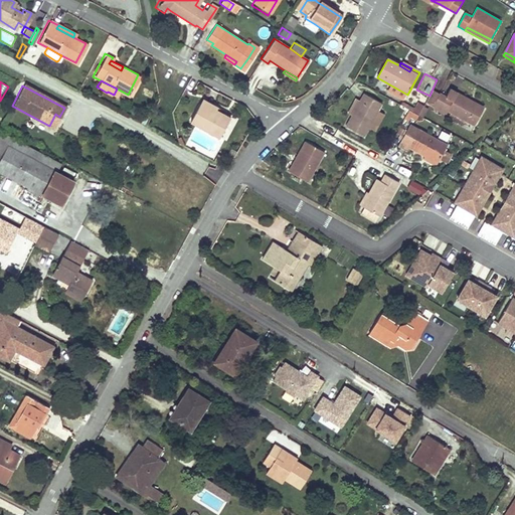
[(433,90),(425,103),(446,114),(447,112),(473,126),(482,111),(469,104),(471,102),(450,90),(446,97),(433,90)]
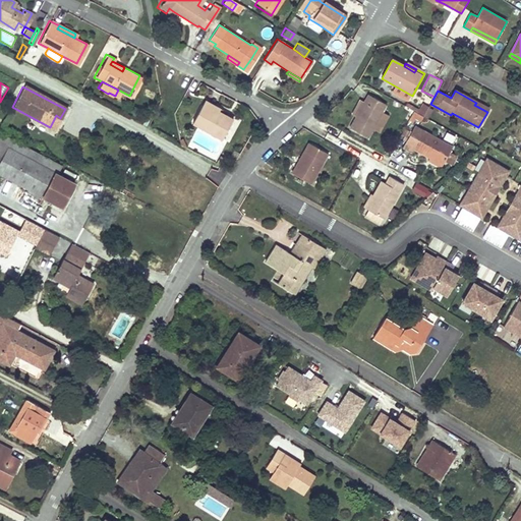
[(354,118),(348,128),(365,138),(372,126),(373,124),(380,113),(384,105),(366,96),(362,102),(356,114),(354,118)]
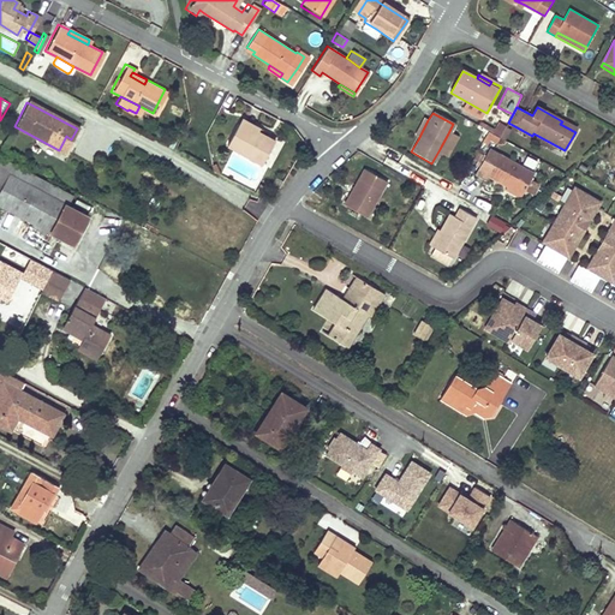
[(240,115),(237,121),(254,131),(255,127),(256,125),(240,115)]
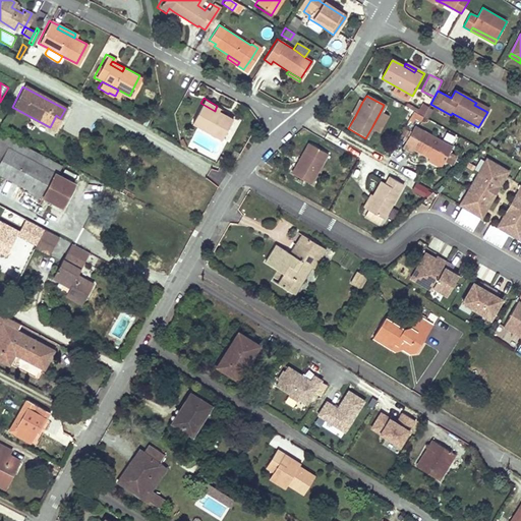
[(356,114),(362,102),(358,100),(350,115),(354,118),(356,114)]
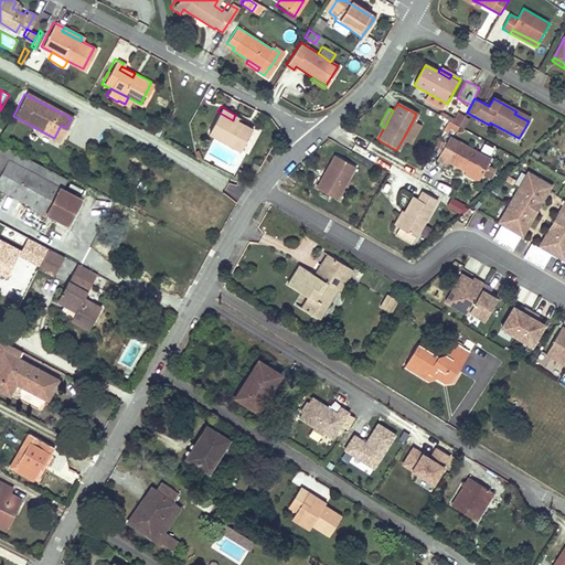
[(233,120),(217,112),(208,130),(240,148),(251,127),(234,117),(233,120)]
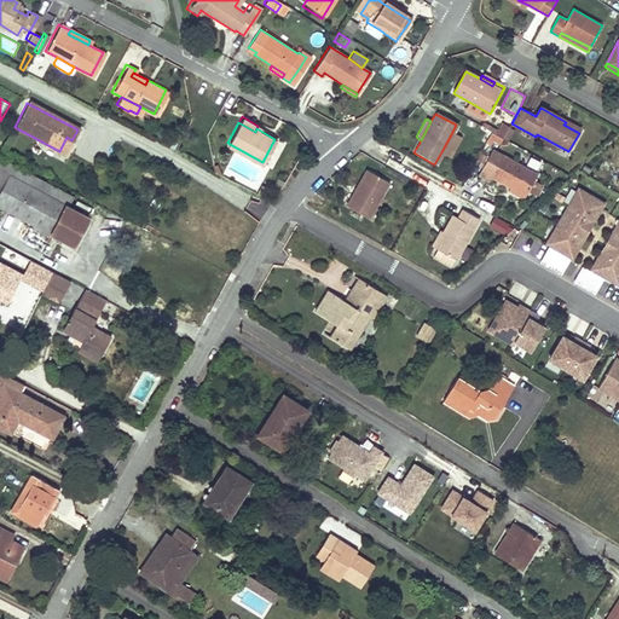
[(501,139),(503,140),(508,129),(509,128),(503,125),(497,134),(496,137),(501,139)]
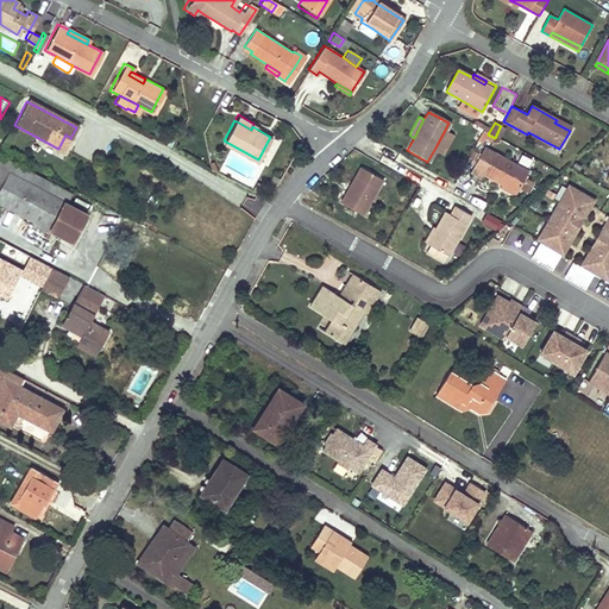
[(488,135),(489,132),(475,124),(472,126),(482,131),(488,135)]
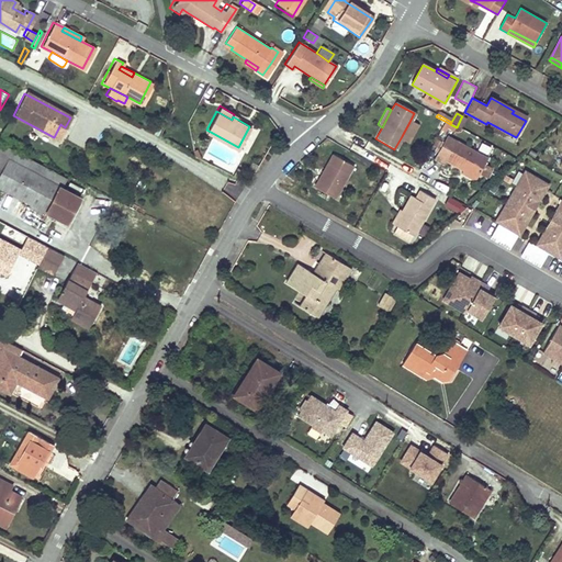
[(445,121),(436,116),(435,115),(434,119),(439,122),(434,131),(438,133),(440,127),(441,126),(445,121)]
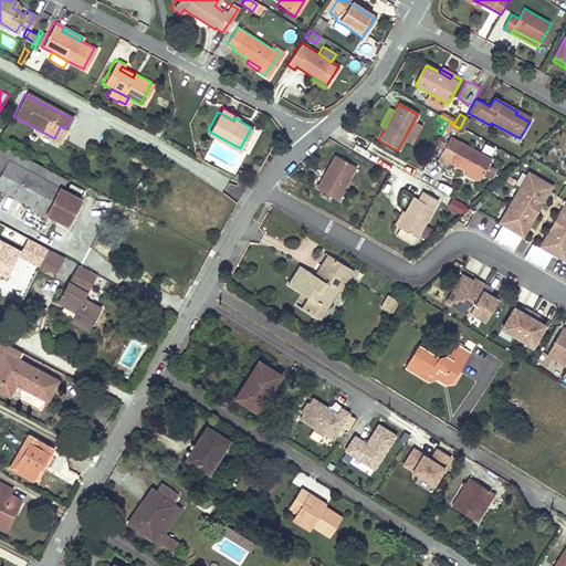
[(464,118),(460,128),(464,130),(470,121),(464,118)]
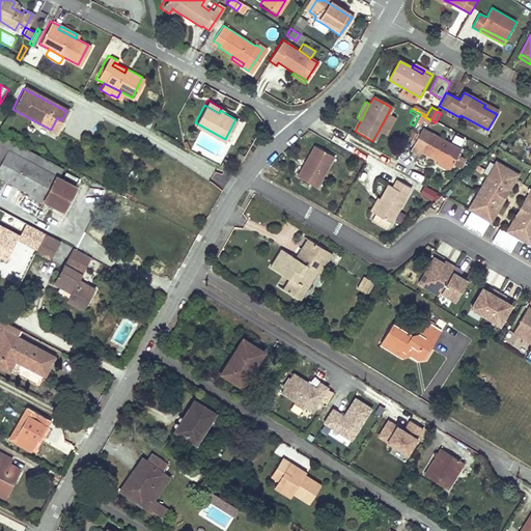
[(420,114),(417,119),(417,120),(421,122),(426,126),(429,119),(425,117),(420,114)]
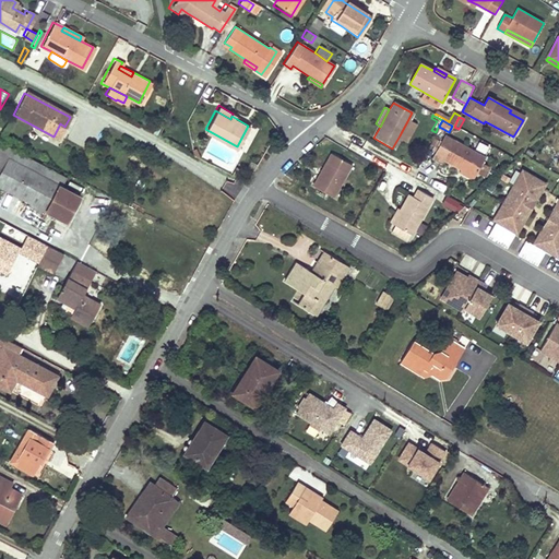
[(414,126),(407,121),(401,133),(400,135),(406,139),(414,126)]
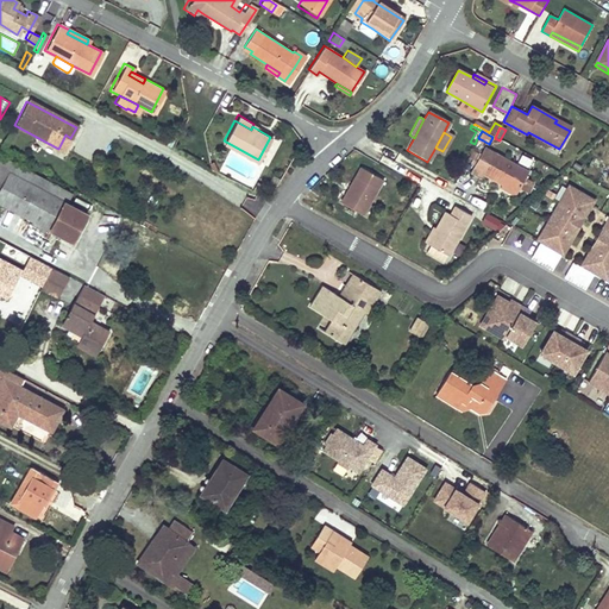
[(63,151),(70,138),(66,135),(58,149),(63,151)]
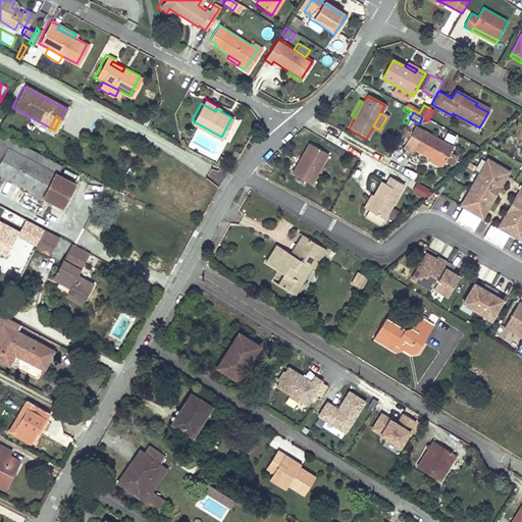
[(413,150),(428,158),(441,165),(444,161),(448,154),(449,152),(451,148),(413,127),(402,148),(411,153),(413,150)]
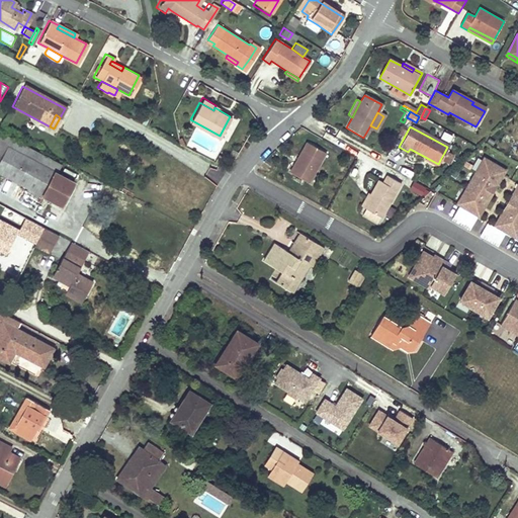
[(0,134),(0,141),(59,172),(63,164),(1,133),(0,134)]
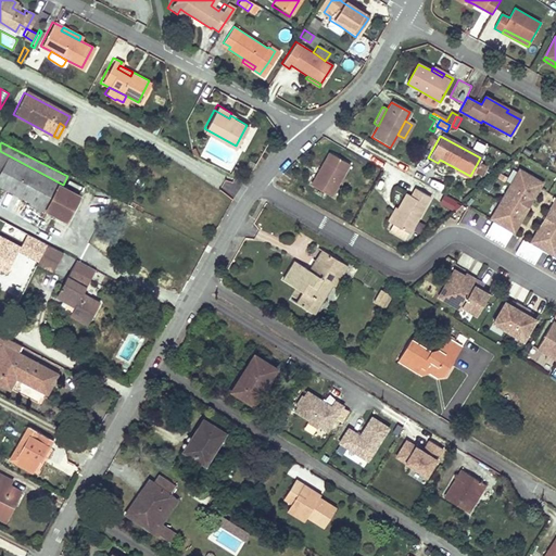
[(63,185),(0,151),(0,182),(32,200),(35,202),(43,207),(66,219),(80,194),(63,185)]
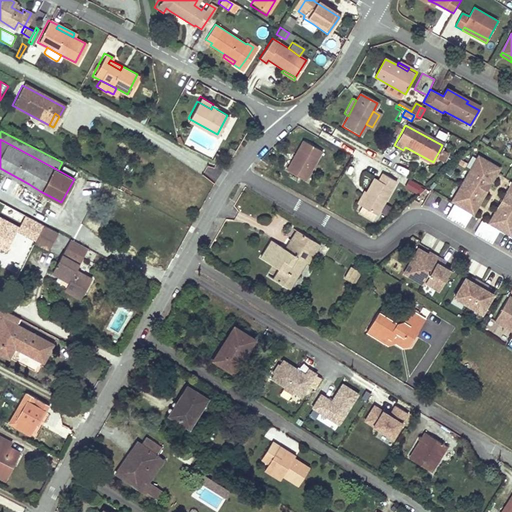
[(301,140),(285,169),(305,180),(320,151),(301,140)]
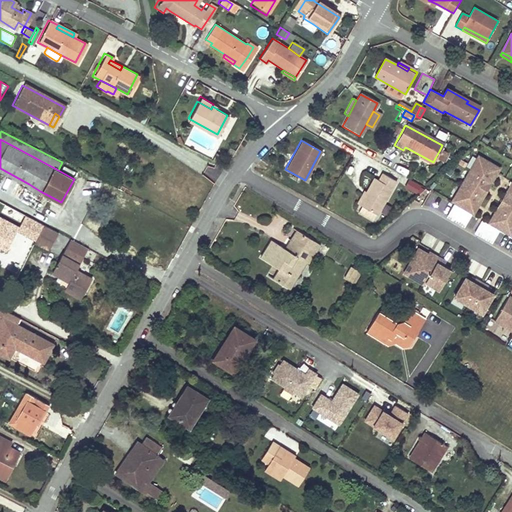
[(446,153),(440,149),(439,151),(435,158),(441,162),(446,153)]
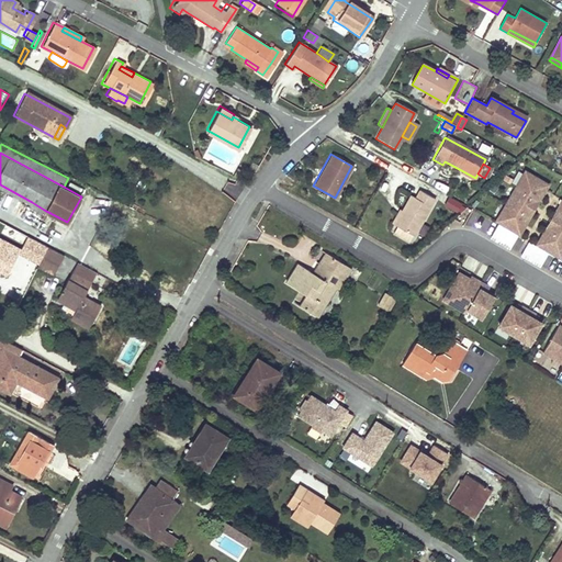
[(526,169),(497,220),(520,233),(549,183),(526,169)]
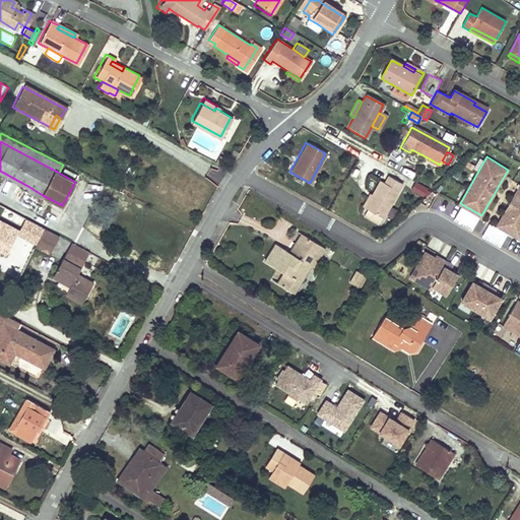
[(440,165),(427,157),(425,160),(438,168),(440,165)]
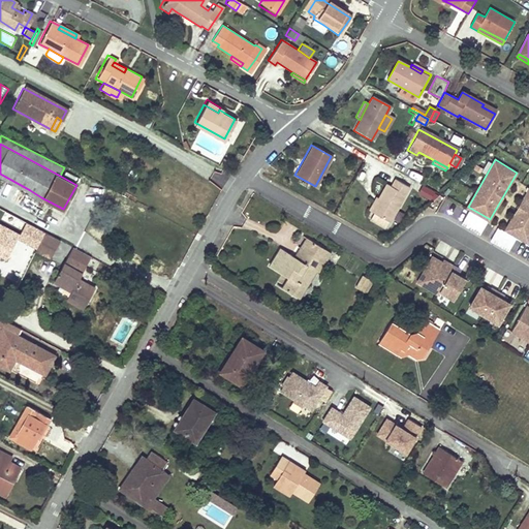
[(378,198),(371,211),(390,222),(408,187),(394,179),(390,186),(385,184),(378,198)]
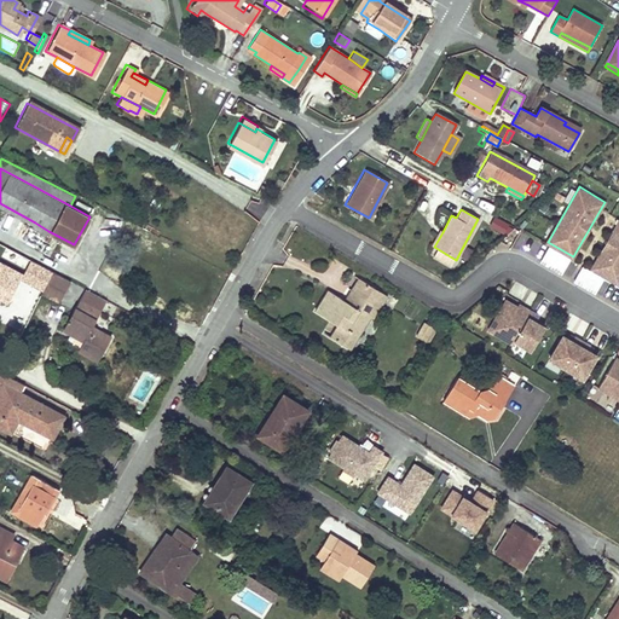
[(497,226),(501,221),(490,215),(487,220),(497,226)]
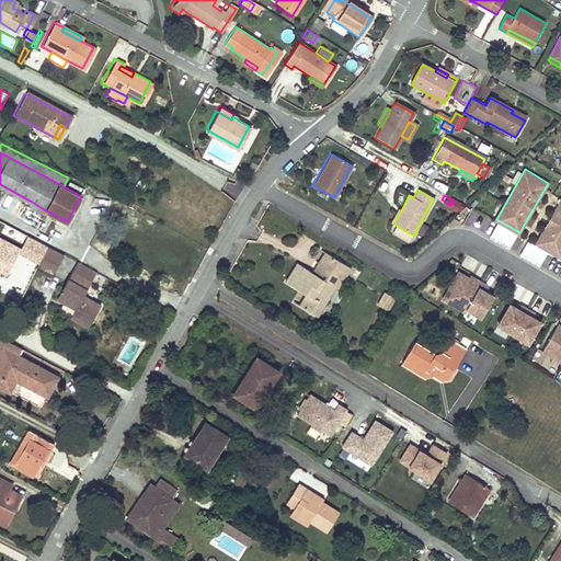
[(560,201),(537,242),(560,256),(560,254),(560,201)]
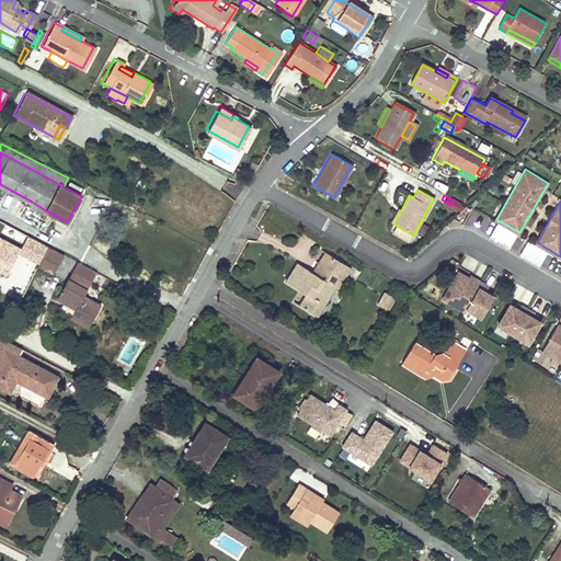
[(42,213),(44,209),(35,204),(32,202),(30,207),(42,213)]
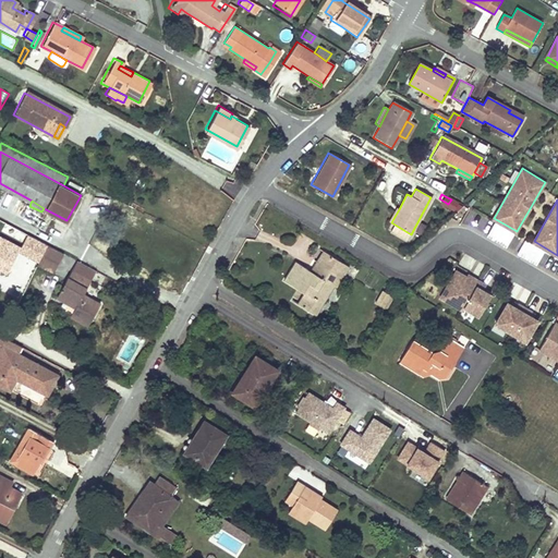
[(387,220),(391,222),(399,209),(396,207),(387,220)]
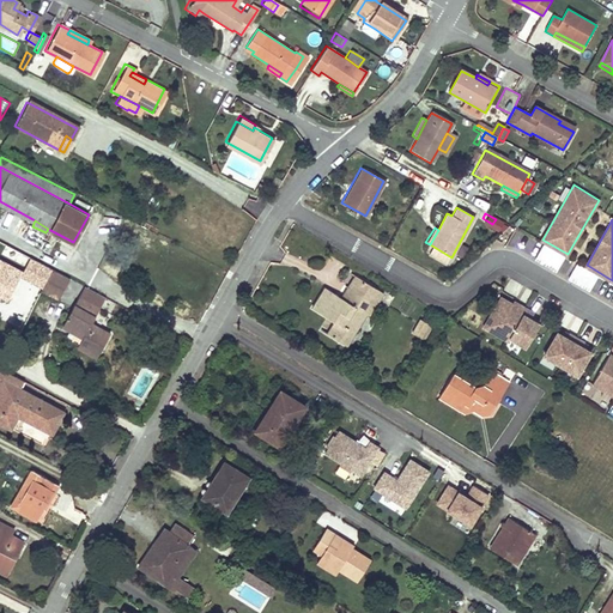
[(71,279),(53,269),(42,291),(59,301),(71,279)]
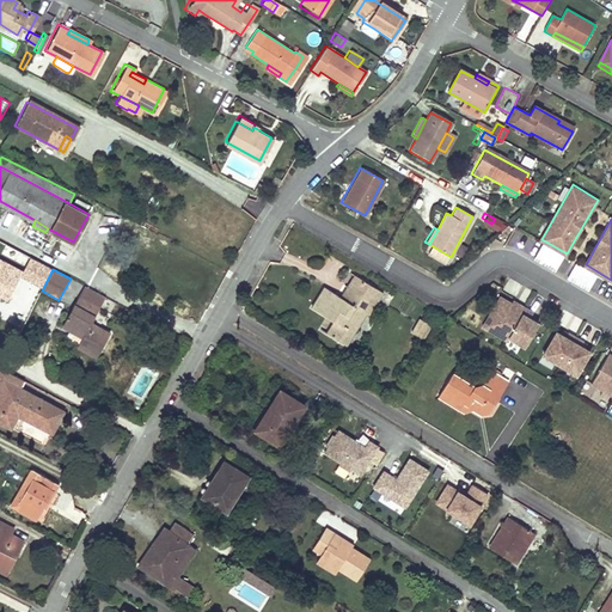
[(349,301),(340,295),(325,287),(312,306),(335,320),(328,331),(346,342),(365,312),(368,313),(381,292),(353,274),(346,286),(355,292),(349,301)]
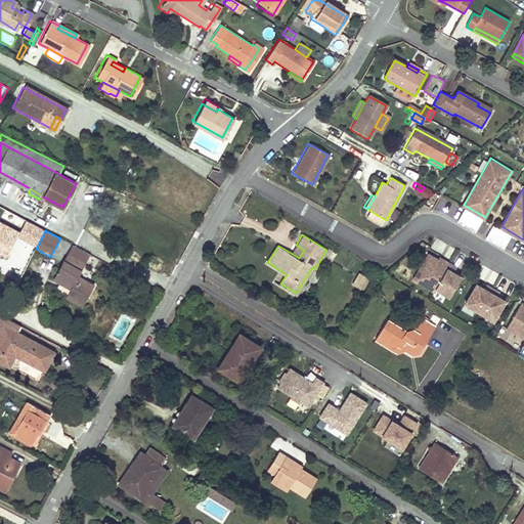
[(296,245),(291,253),(299,258),(304,250),(296,245)]
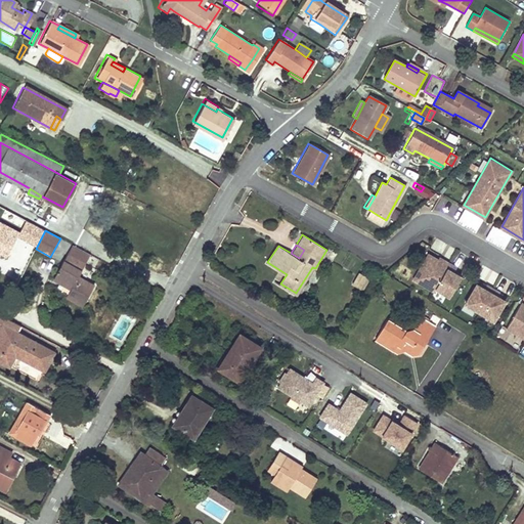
[(435,287),(450,262),(443,258),(442,260),(429,252),(413,277),(434,290),(435,287)]
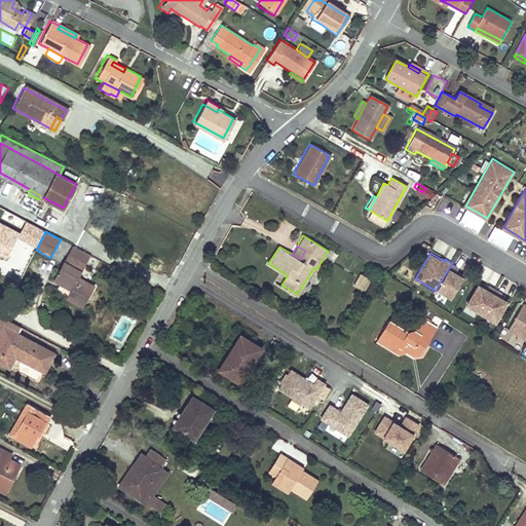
[(66,254),(52,278),(59,282),(70,288),(66,295),(66,296),(83,305),(94,285),(77,276),(84,263),(66,254)]
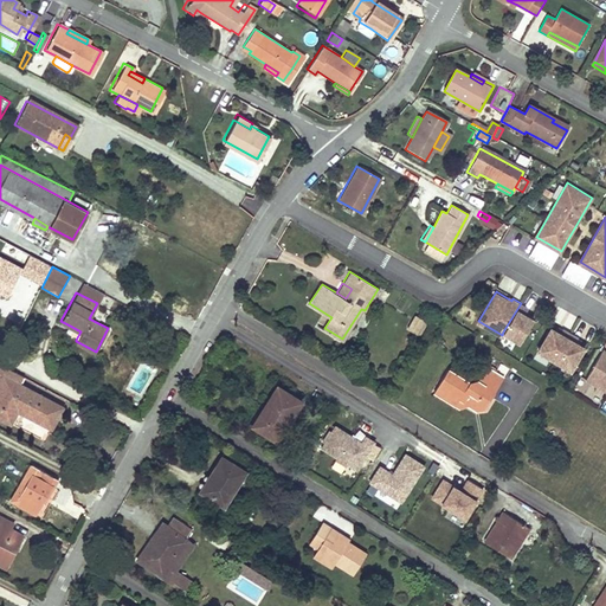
[(528,308),(521,303),(503,331),(520,341),(534,318),(524,314),(528,308)]
